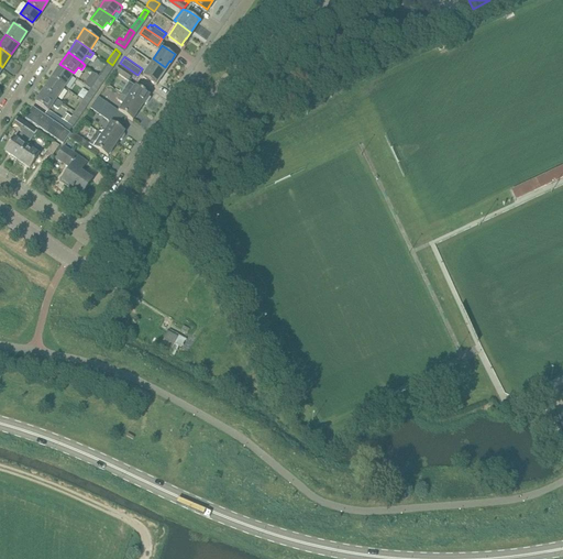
[(165,67),(153,58),(143,73),(156,81),(162,75),(161,74),(165,67)]
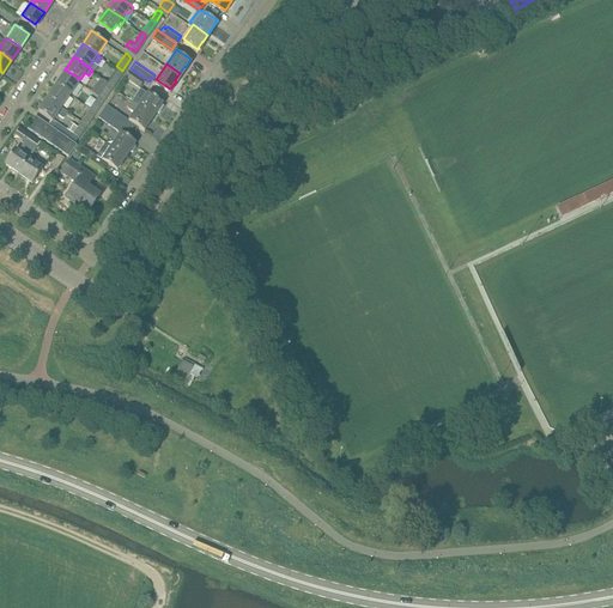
[(116,66),(108,79),(114,83),(122,71),(116,66)]
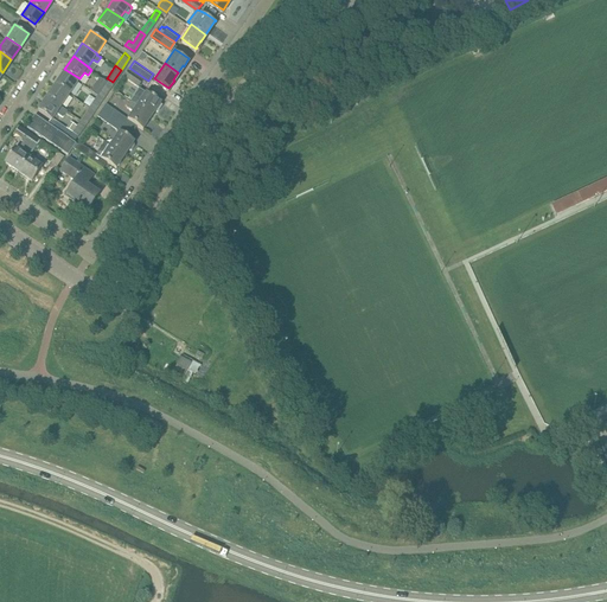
[(64,69),(56,81),(71,91),(80,78),(64,69)]
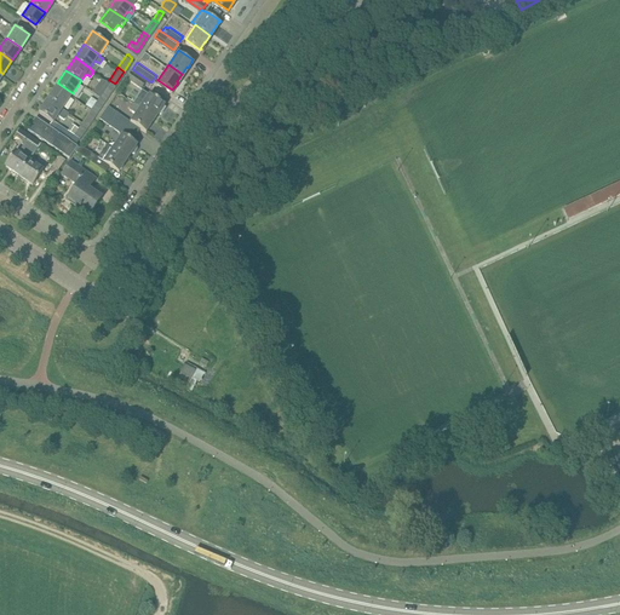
[(127,75),(142,85),(145,80),(131,70),(127,75)]
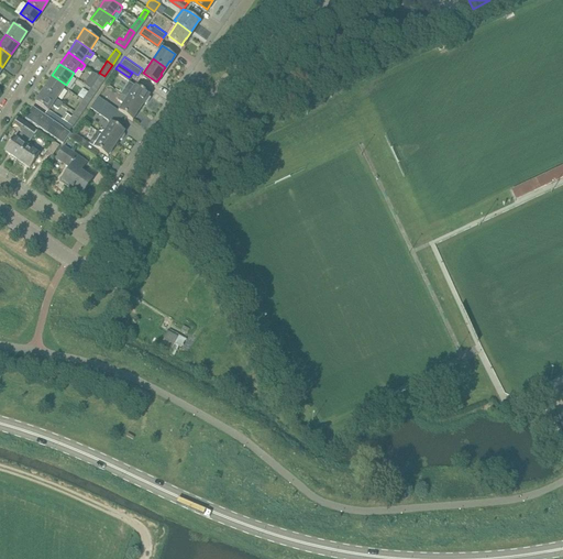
[(92,68),(85,80),(90,85),(96,88),(105,76),(99,73),(92,68)]
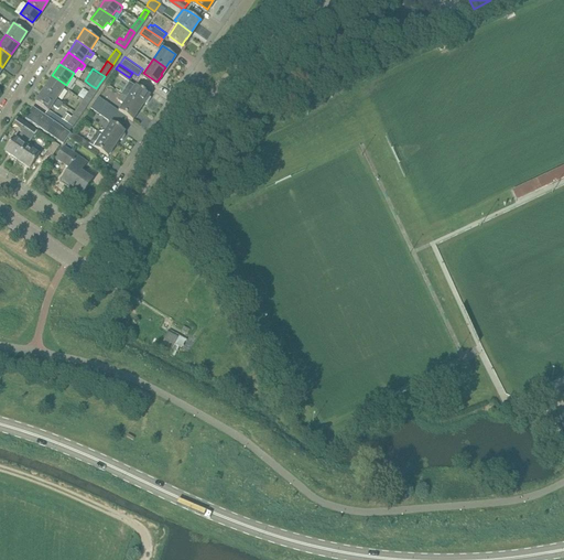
[(52,75),(43,87),(57,97),(66,85),(52,75)]
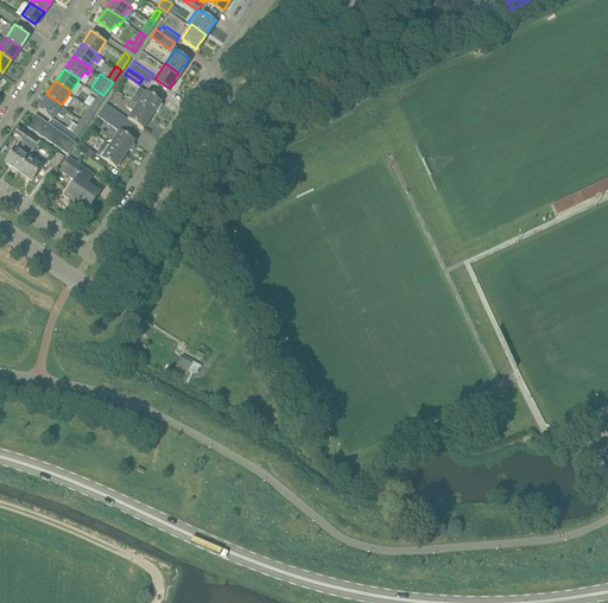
[(134,93),(131,97),(138,103),(152,113),(156,107),(158,108),(163,102),(160,101),(162,100),(140,86),(135,93),(134,93)]
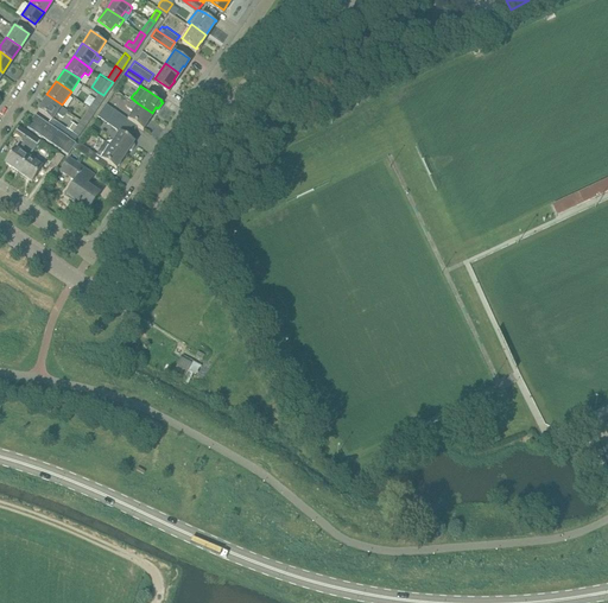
[(97,91),(89,105),(95,108),(103,95),(97,91)]
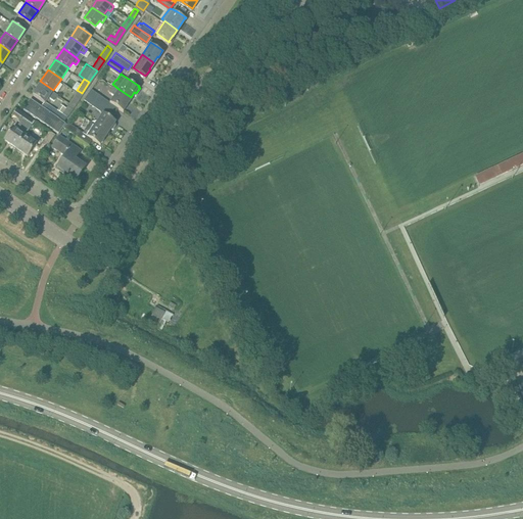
[(53,90),(40,81),(33,92),(46,101),(50,95),(54,98),(57,94),(53,91),(53,90)]
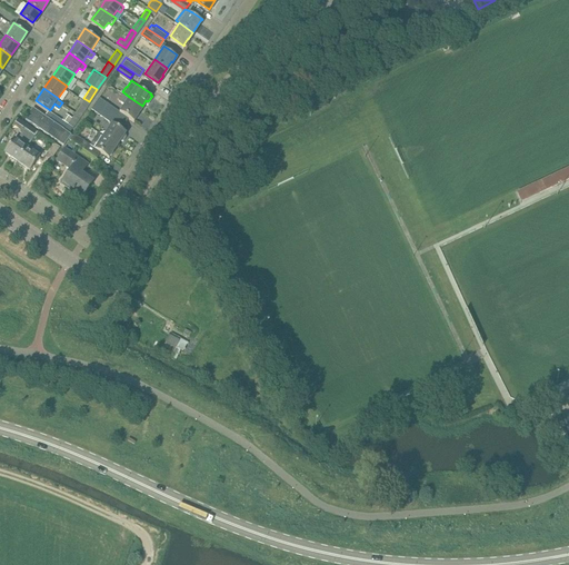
[(129,97),(122,91),(118,97),(126,101),(120,109),(135,118),(142,106),(129,97)]
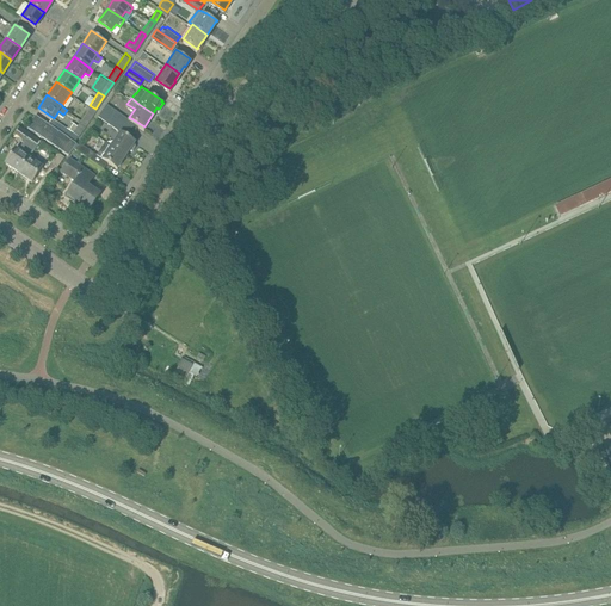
[(107,101),(103,107),(117,117),(121,111),(107,101)]
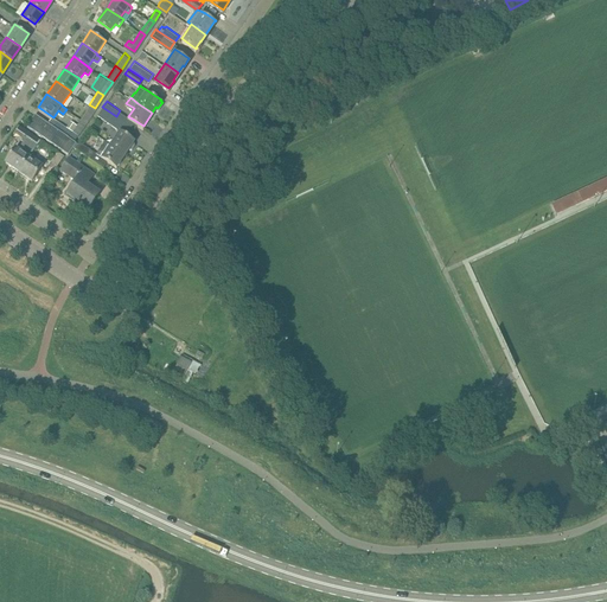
[(89,104),(81,117),(85,121),(95,108),(89,104)]
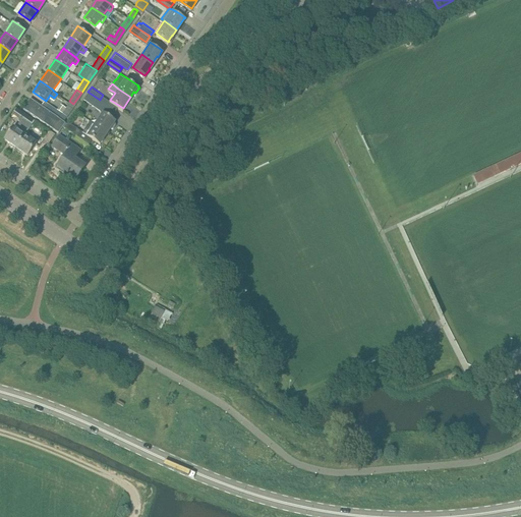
[(100,100),(88,92),(83,97),(96,106),(100,100)]
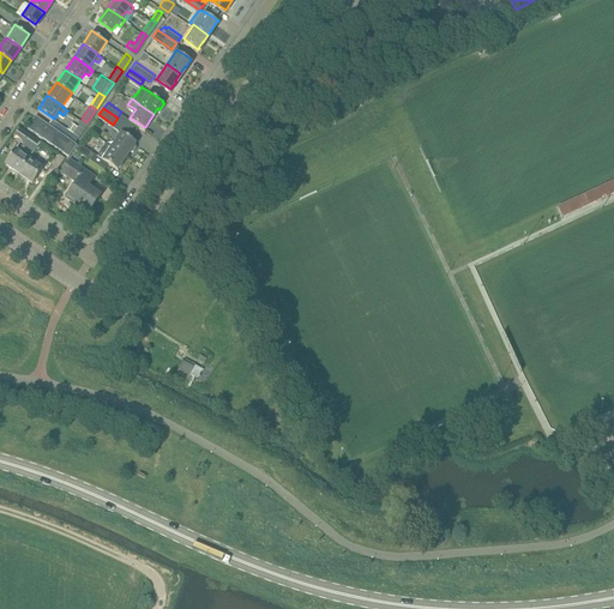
[(73,146),(76,148),(78,143),(74,140),(53,125),(46,120),(35,113),(28,125),(37,131),(59,146),(68,154),(73,146)]
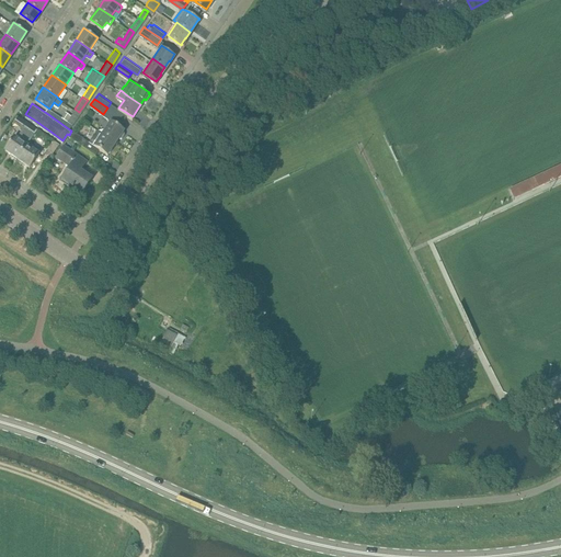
[(53,109),(48,114),(68,128),(79,112),(75,109),(70,113),(67,118),(61,115),(53,109)]
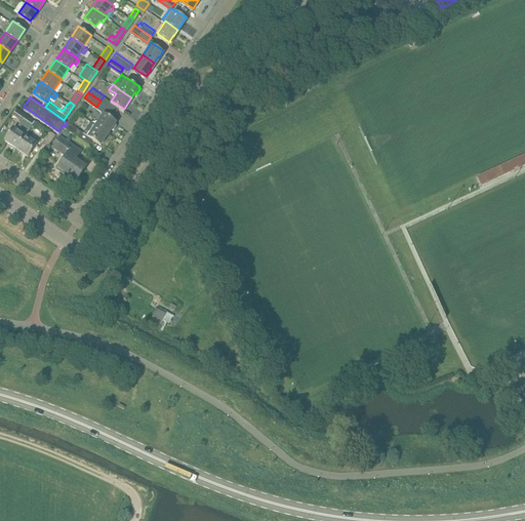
[(61,103),(57,108),(63,111),(66,106),(61,103)]
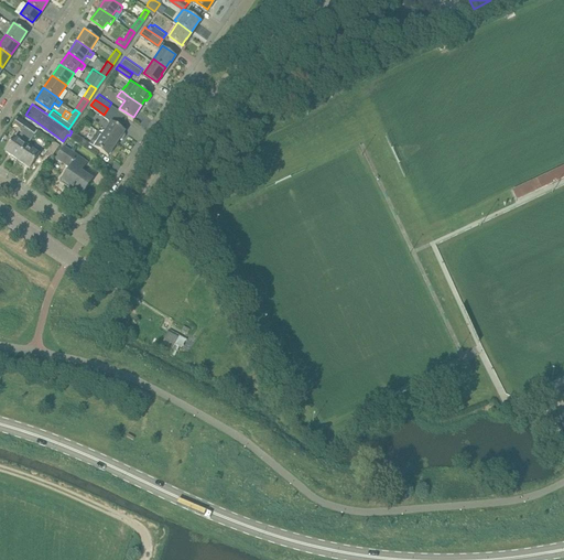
[(4,149),(18,157),(26,143),(38,128),(25,119),(21,125),(24,127),(18,137),(14,135),(4,149)]
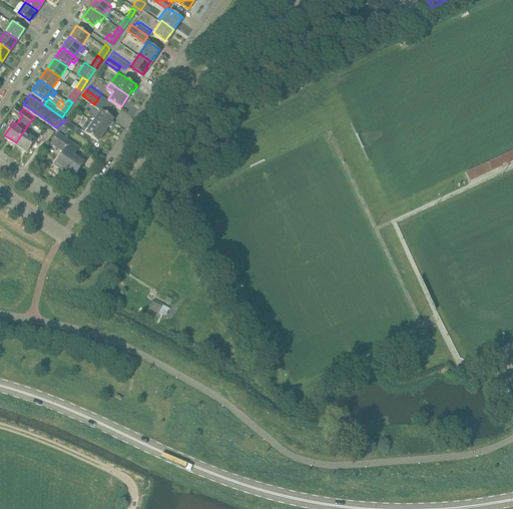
[(89,116),(89,117),(106,128),(109,123),(110,124),(111,123),(114,120),(113,118),(112,118),(113,117),(101,109),(94,120),(89,116)]
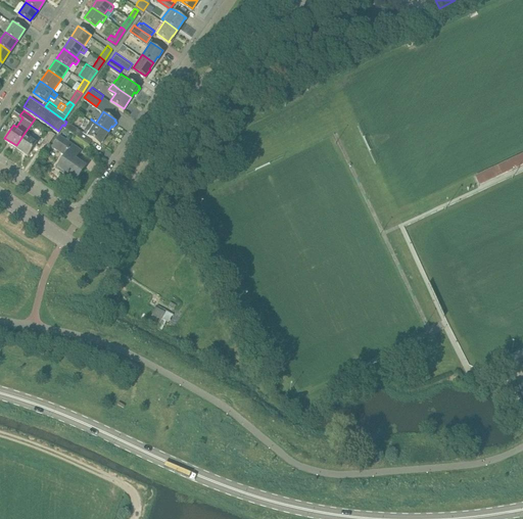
[(108,131),(91,120),(83,131),(100,142),(108,131)]
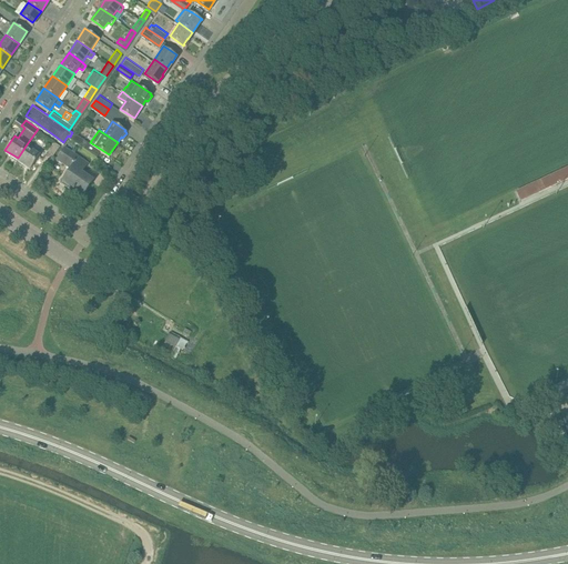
[(72,132),(70,137),(83,145),(88,140),(75,131),(74,133),(72,132)]
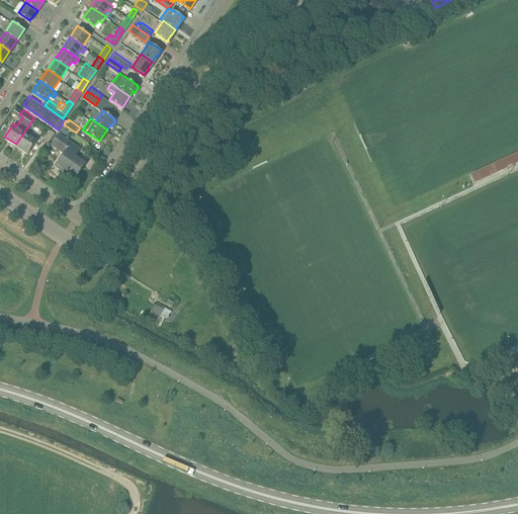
[(41,138),(47,141),(55,131),(49,126),(41,138)]
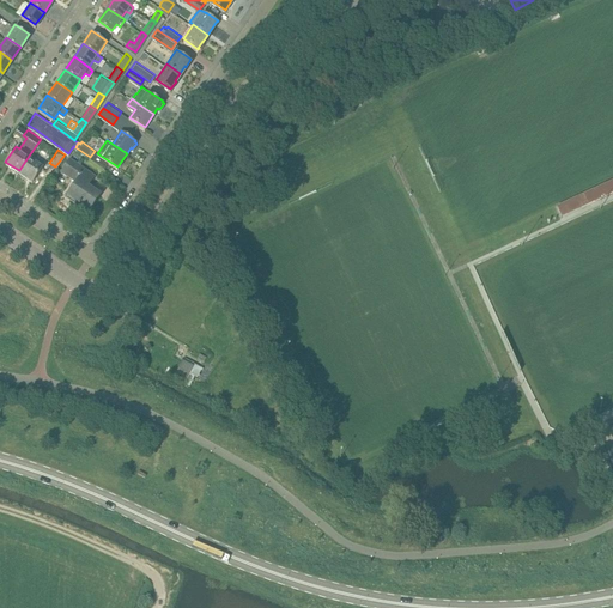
[(29,156),(19,170),(32,180),(42,165),(29,156)]
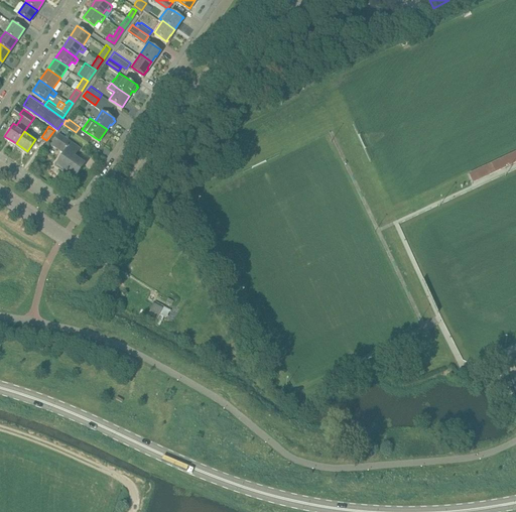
[(66,171),(67,171),(74,176),(84,161),(72,153),(74,150),(75,152),(79,146),(58,132),(52,141),(65,150),(56,162),(67,169),(66,171)]
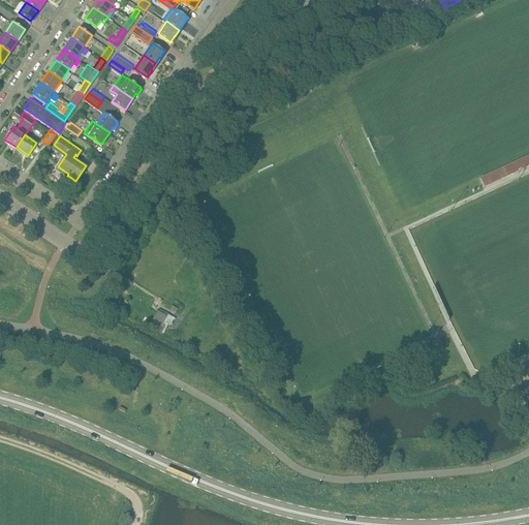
[(154,314),(152,318),(156,320),(161,323),(159,328),(164,330),(168,320),(172,321),(173,319),(172,319),(174,316),(175,314),(158,306),(154,314)]
